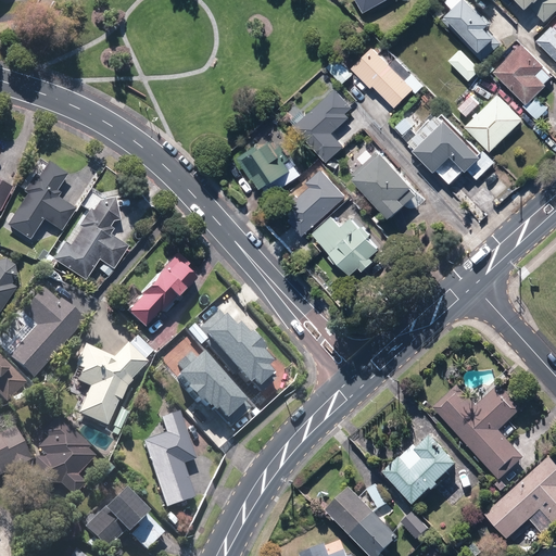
[(358,0),(365,11),(386,0),(358,0)]
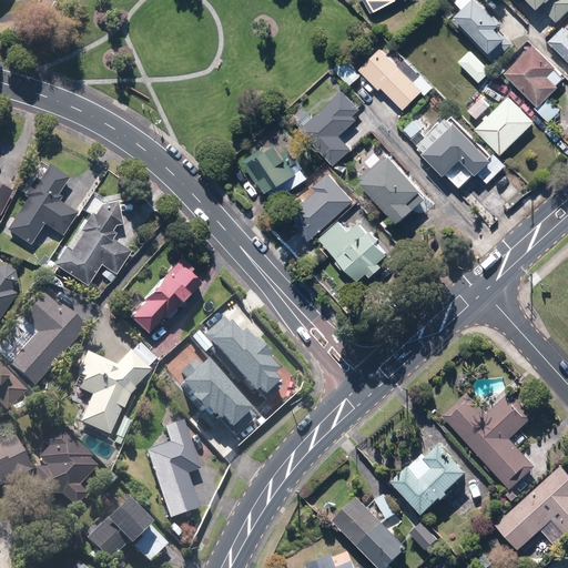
[(464,9),(456,16),(496,59),(513,43),(499,29),(505,24),(482,0),(457,0),(457,1),(464,9)]
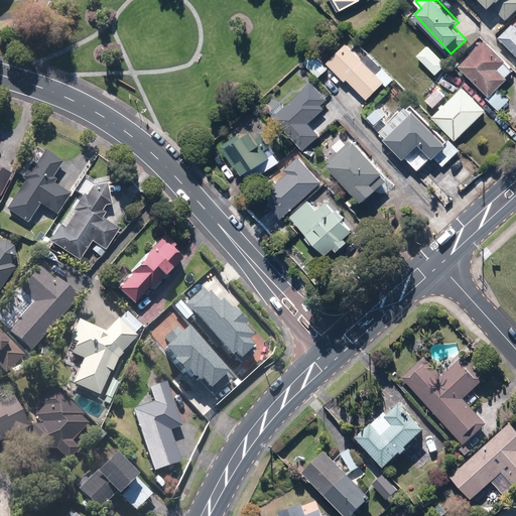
[(515,0),(479,0),(489,10),(493,6),(505,19),(515,8),(515,0)]
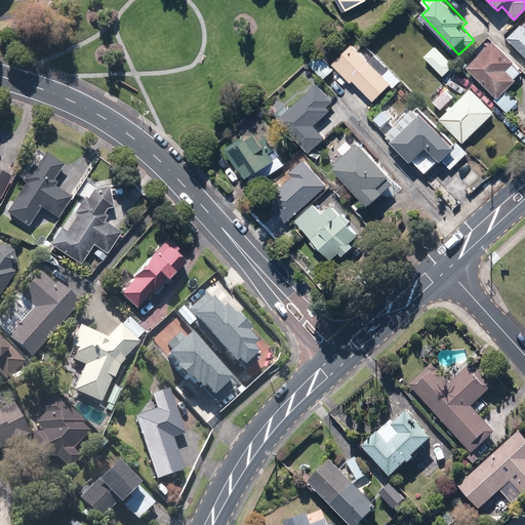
[(524,27),(523,26),(510,40),(524,54),(524,27)]
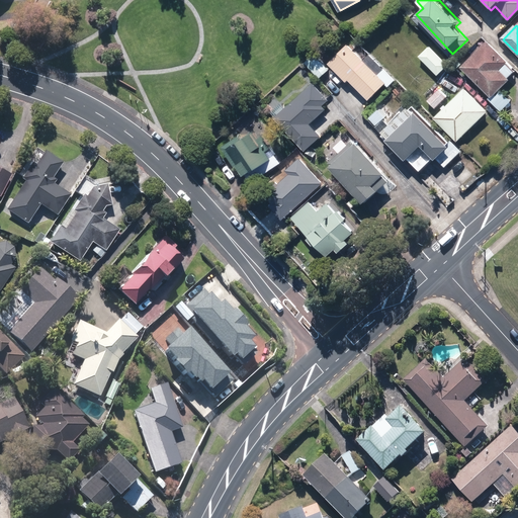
[(486,40),(460,66),(503,108),(510,101),(497,89),(515,70),(486,40)]
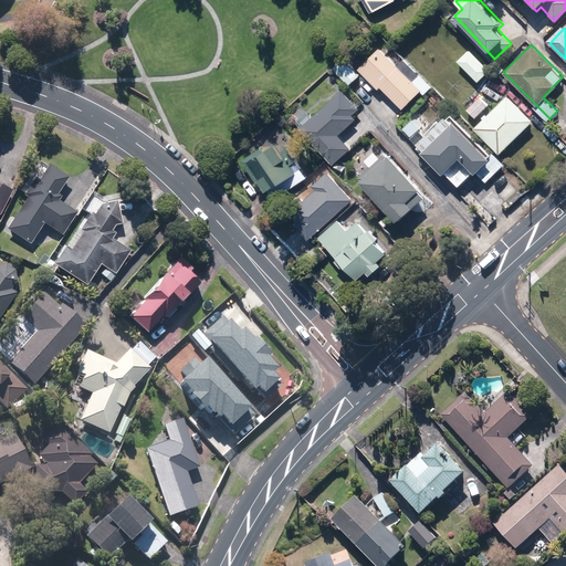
[(398,66),(380,48),(358,71),(378,91),(380,87),(405,111),(431,83),(406,58),(398,66)]
